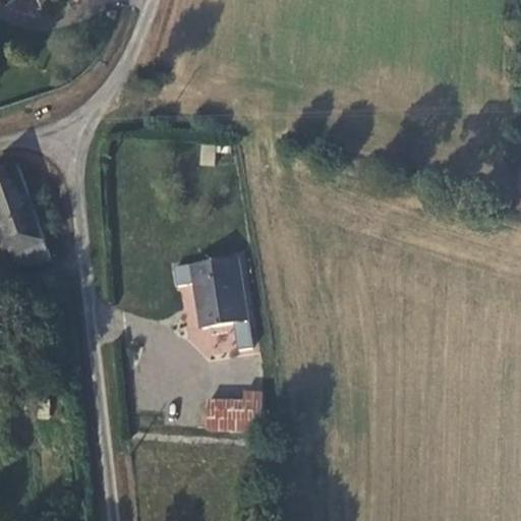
[(200,145),(199,165),(214,166),(215,146),(200,145)]
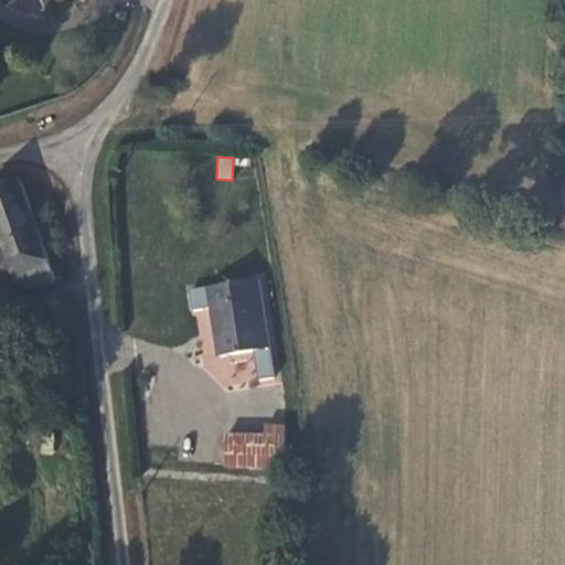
[(0,179),(0,236),(21,292),(57,279),(19,172),(0,179)]
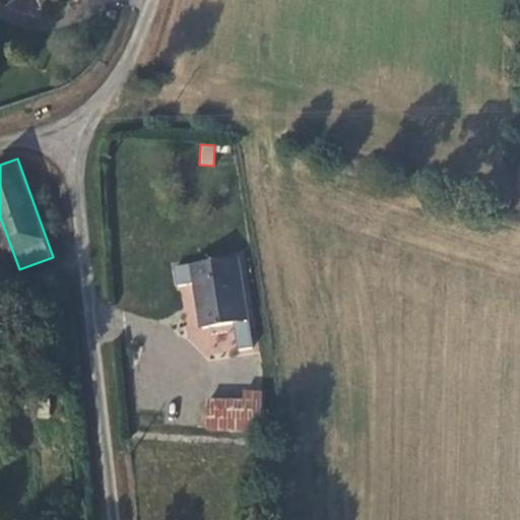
[(189,264),(197,325),(251,317),(241,257),(189,264)]
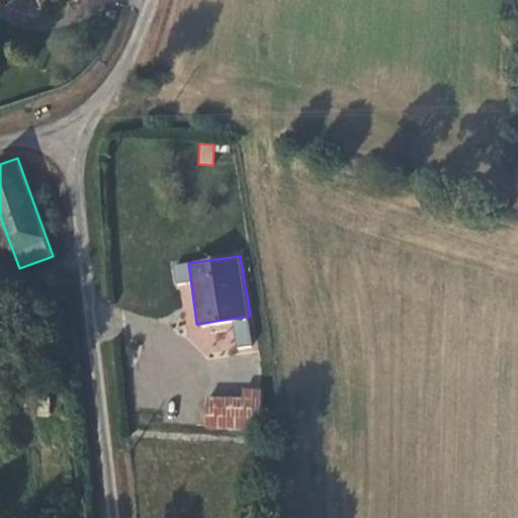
[(264,430),(264,394),(243,393),(242,406),(211,406),(211,408),(210,428),(264,430)]
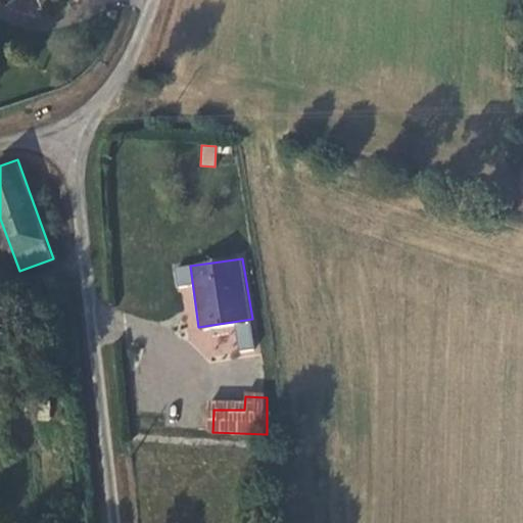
[(200,432),(212,432),(214,412),(201,411),(200,432)]
